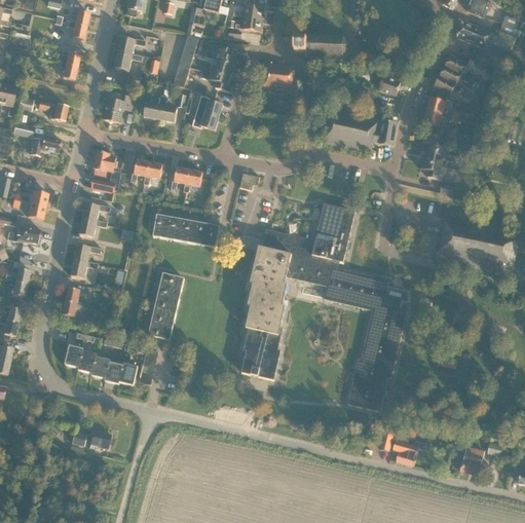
[(138,9),(144,10),(146,0),(128,0),(127,7),(128,7),(127,14),(136,15),(138,9)]
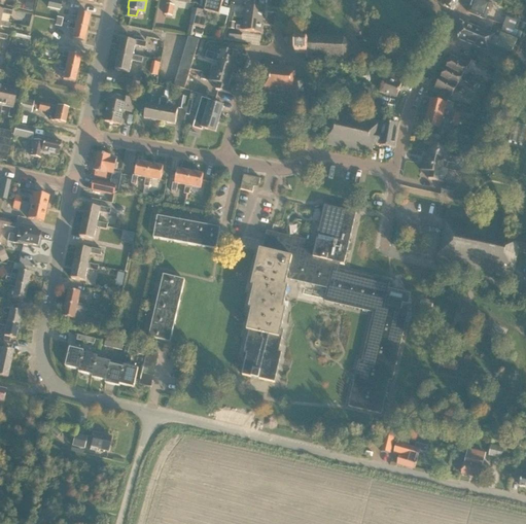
[(228,14),(229,6),(221,5),(222,0),(205,0),(204,8),(193,5),(188,23),(204,26),(207,9),(219,12),(228,14)]
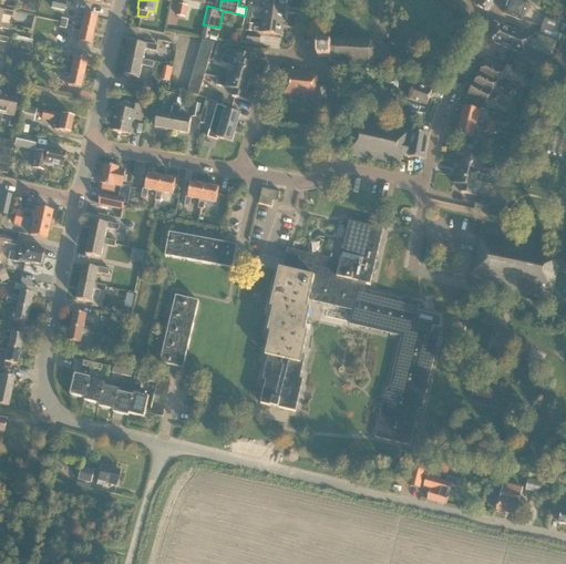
[(487,9),(492,0),(472,0),(477,2),(476,3),(487,9)]
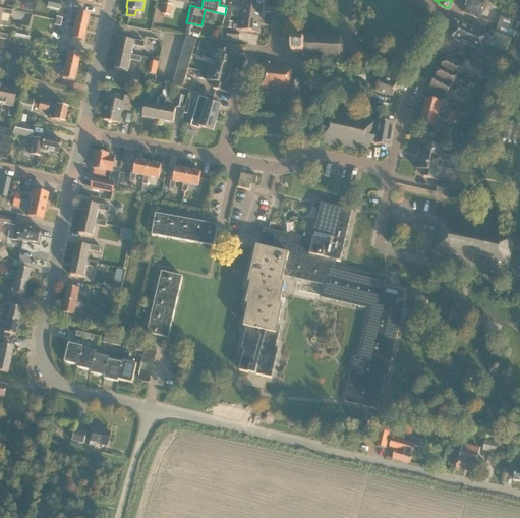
[(479,17),(485,1),(482,0),(466,0),(462,10),(479,17)]
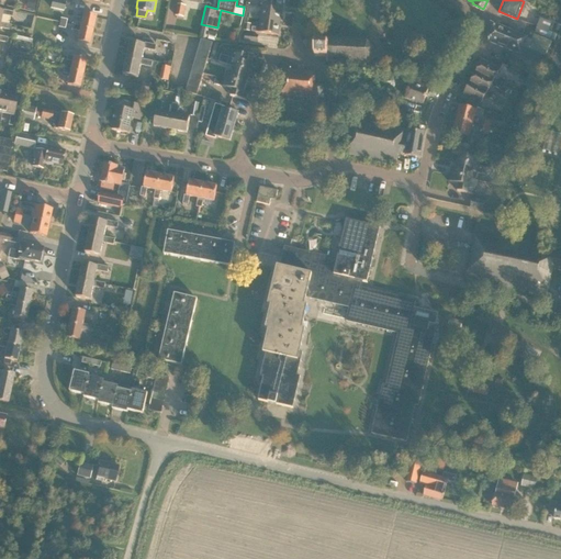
[(186,2),(176,1),(174,13),(183,14),(186,2)]
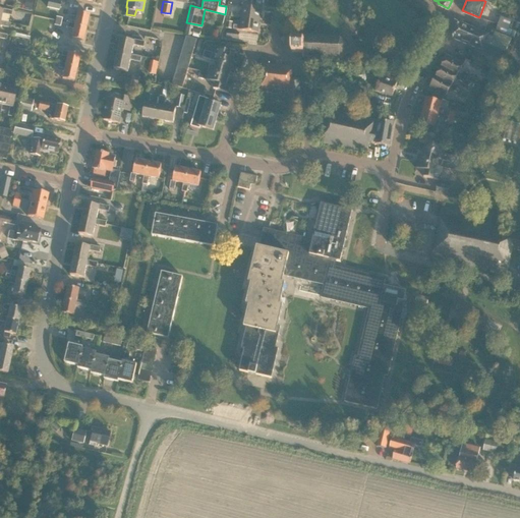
[(242,5),(241,16),(260,18),(261,7),(242,5)]
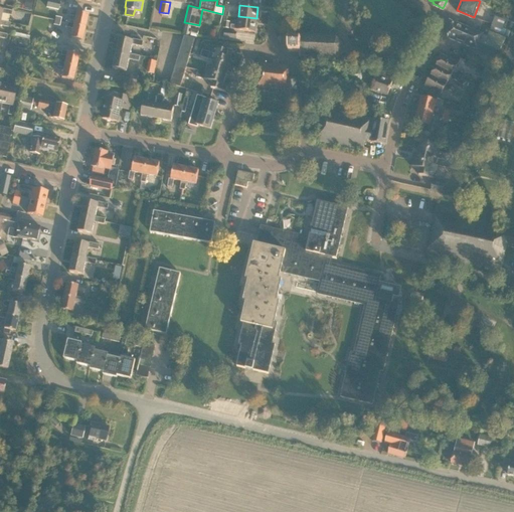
[(74,14),(73,22),(72,23),(84,25),(88,12),(69,8),(68,13),(74,14)]
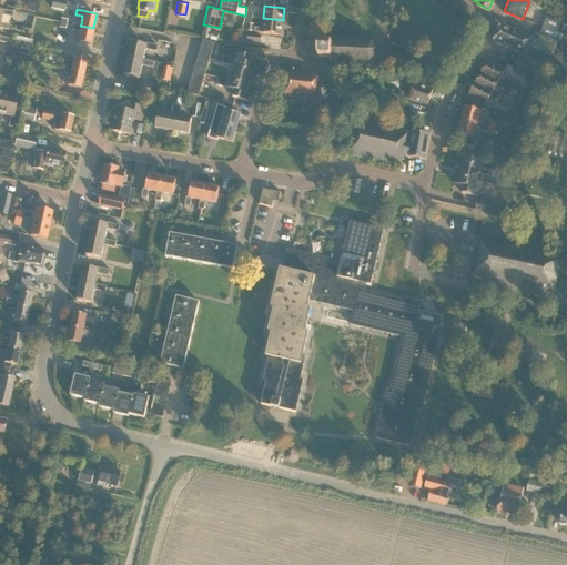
[(560,39),(563,32),(554,29),(557,21),(545,16),(539,30),(560,39)]
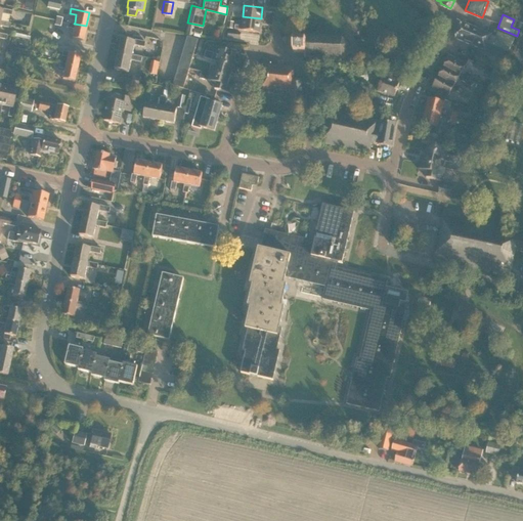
[(259,31),(261,18),(243,16),(242,24),(234,23),(234,28),(259,31)]
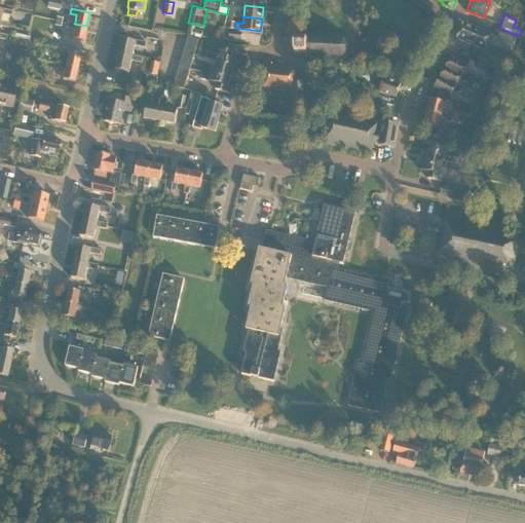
[(491,37),(491,36),(492,35),(492,34),(493,34),(493,32),(463,20),(456,36),(486,48),(489,41),(490,39),(490,38),(491,38),(491,37)]
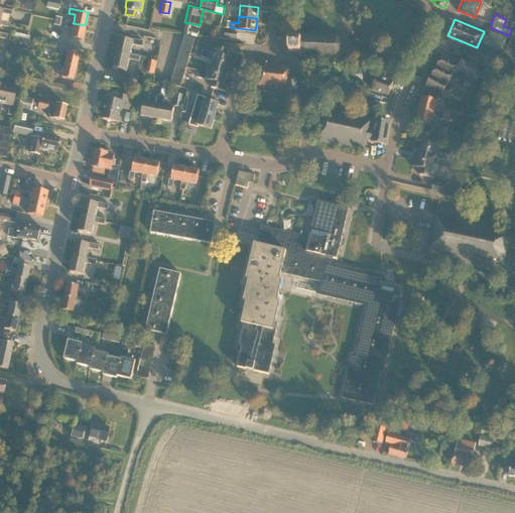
[(82,38),(85,25),(73,23),(74,22),(68,20),(67,25),(73,26),(70,36),(82,38)]
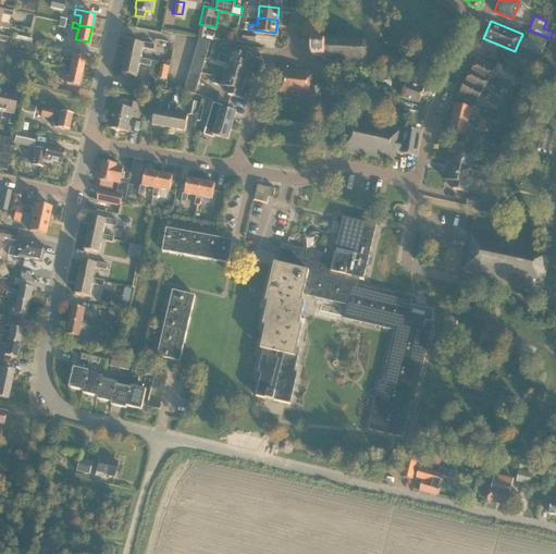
[(62,41),(64,35),(44,28),(41,36),(62,41)]
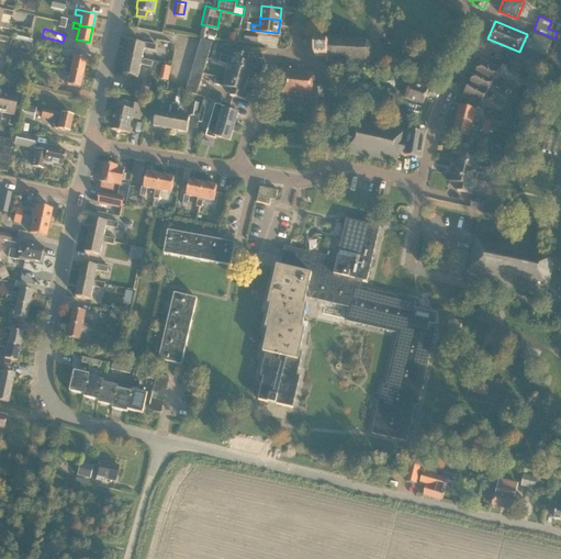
[(243,38),(257,40),(258,33),(244,31),(243,38)]
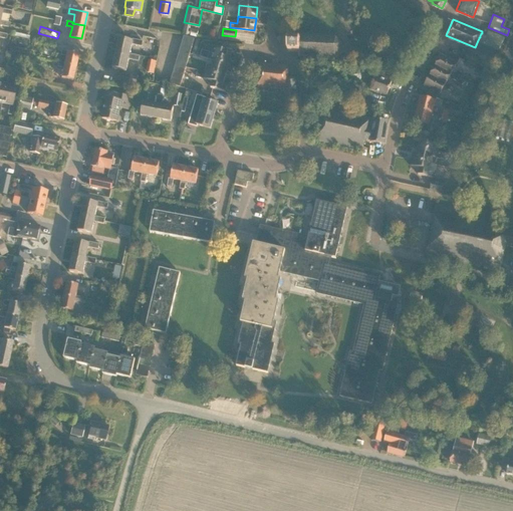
[(498,48),(503,36),(487,29),(485,34),(482,42),(490,45),(498,48)]
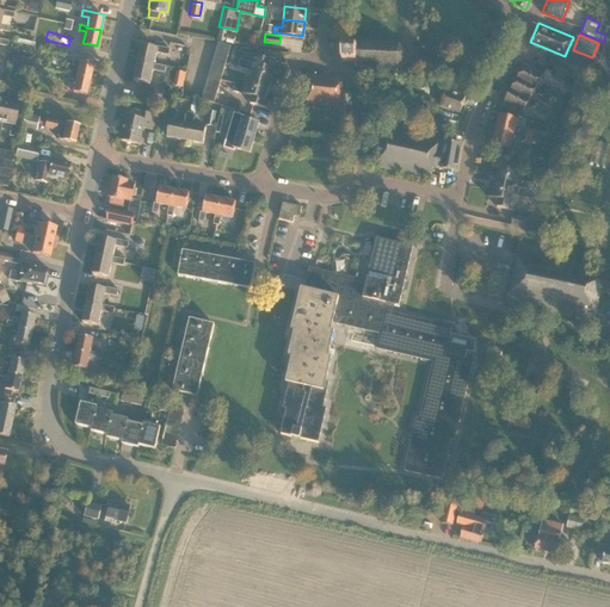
[(215,49),(228,53),(230,43),(219,39),(215,49)]
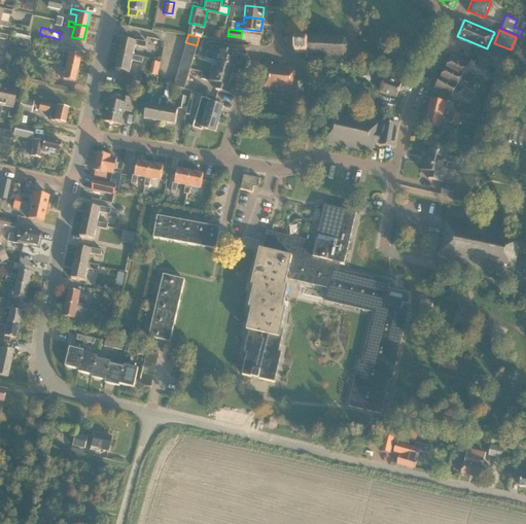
[(349,51),(350,44),(343,37),(306,35),(306,39),(295,38),(294,50),(305,51),(305,56),(343,58),(349,51)]
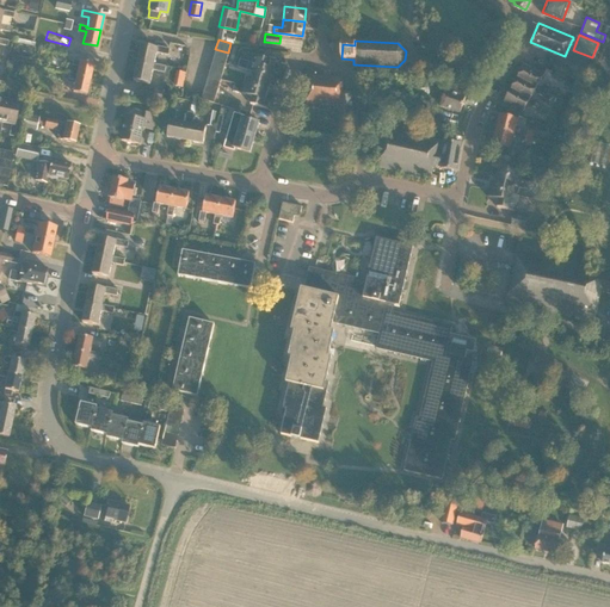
[(153,63),(153,61),(155,50),(168,53),(170,47),(156,43),(156,45),(141,42),(137,61),(153,63)]
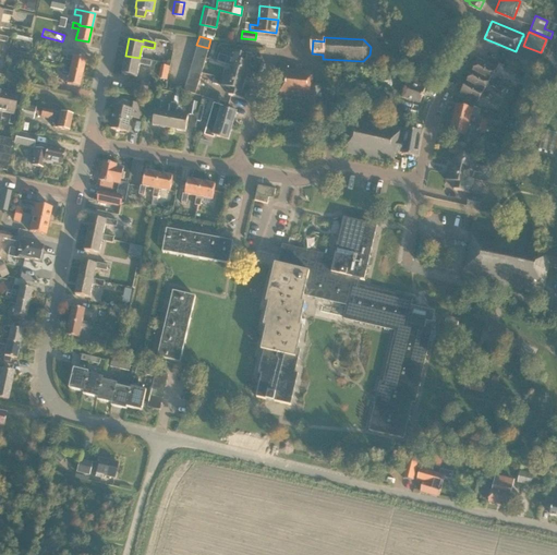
[(56,59),(59,45),(47,41),(45,49),(47,49),(46,52),(47,52),(46,56),(56,59)]
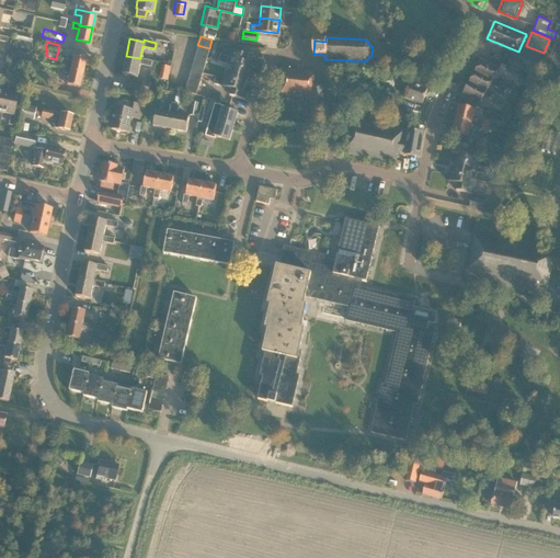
[(197,45),(196,52),(207,55),(209,48),(197,45)]
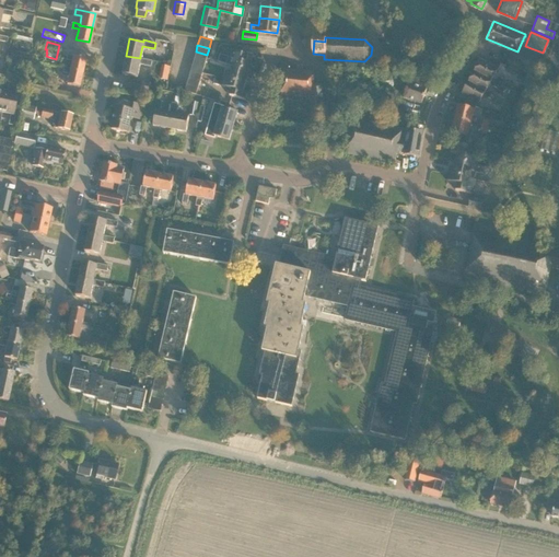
[(232,64),(253,70),(255,62),(245,59),(247,53),(232,48),(230,56),(228,55),(219,53),(218,59),(218,60),(225,61),(232,64)]
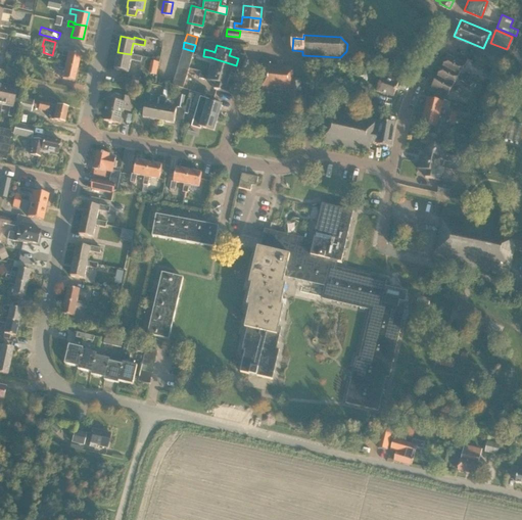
[(181,53),(191,56),(193,51),(183,48),(181,53)]
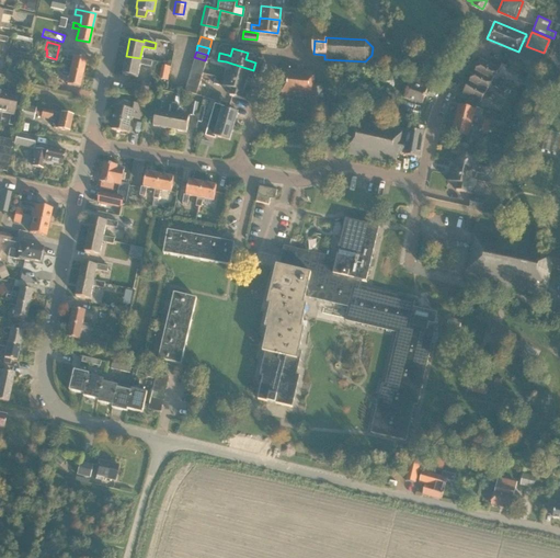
[(69,68),(82,71),(86,57),(66,53),(65,57),(71,58),(70,67),(69,68)]
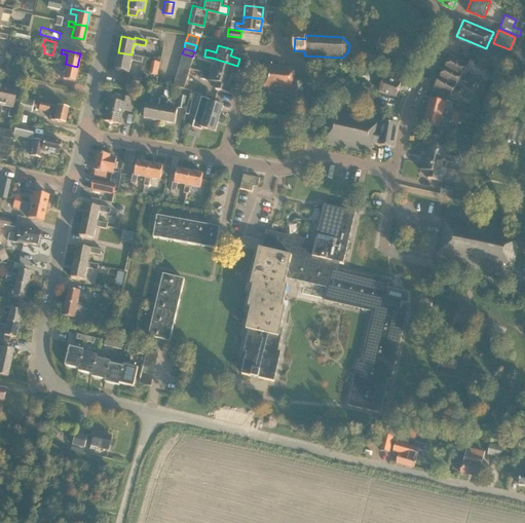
[(489,55),(478,51),(475,58),(486,63),(489,55)]
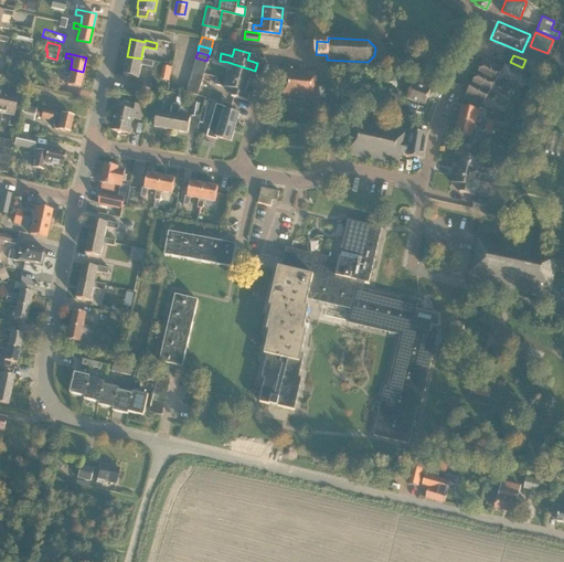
[(153,59),(141,56),(141,59),(127,56),(124,73),(138,75),(140,62),(151,64),(153,59)]
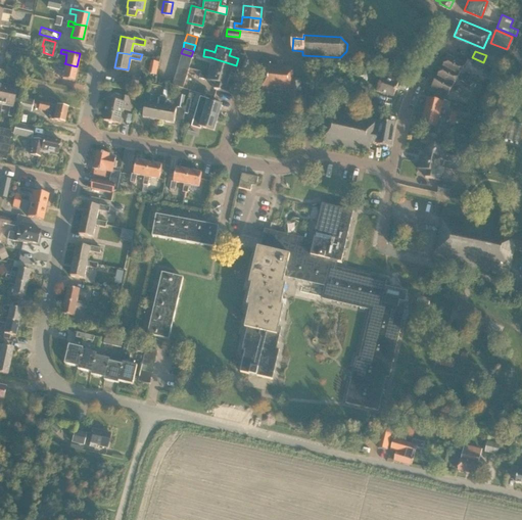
[(181,53),(179,59),(189,62),(191,56),(181,53)]
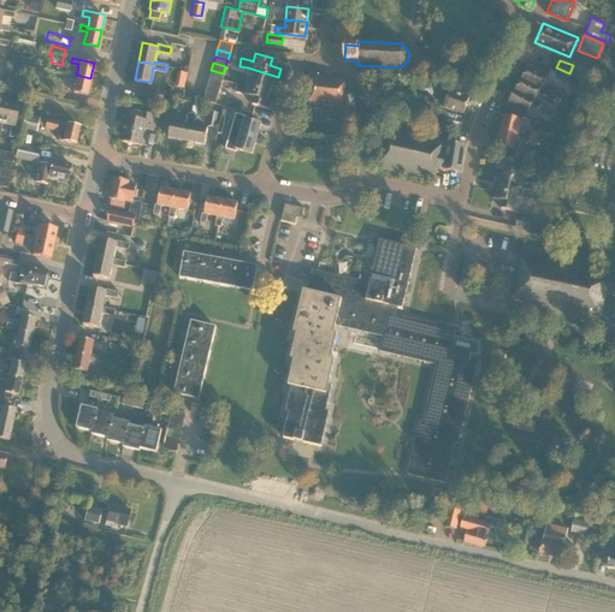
[(528,63),(521,76),(540,85),(548,73),(528,63)]
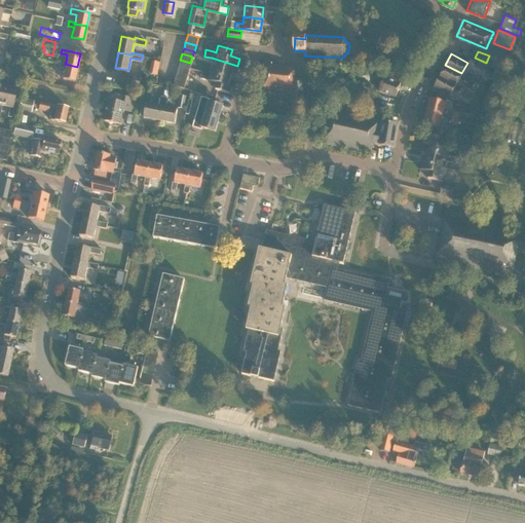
[(302,100),(303,87),(304,77),(293,76),(295,65),(270,63),(271,57),(263,55),(263,62),(264,63),(262,86),(290,89),(290,98),(302,100)]
